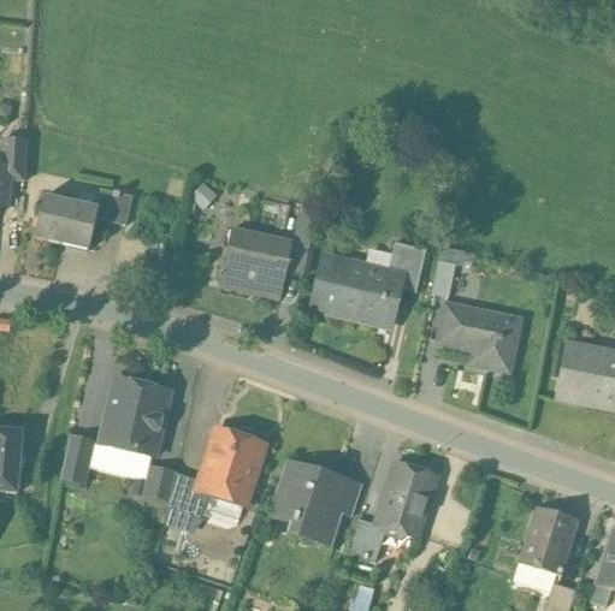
[(27,138),(3,137),(0,173),(0,176),(24,178),(27,138)]
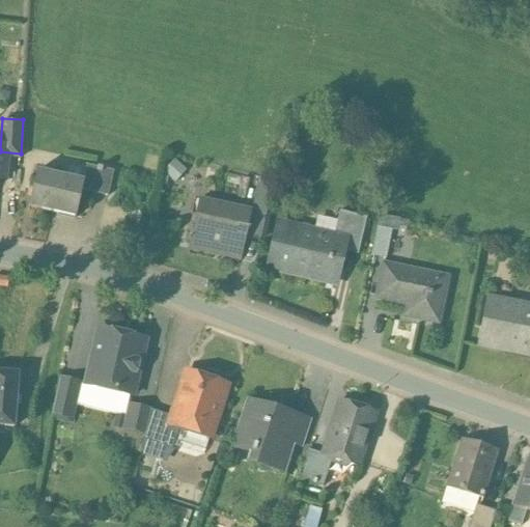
[(114,168),(88,162),(85,177),(83,187),(108,192),(114,168)]
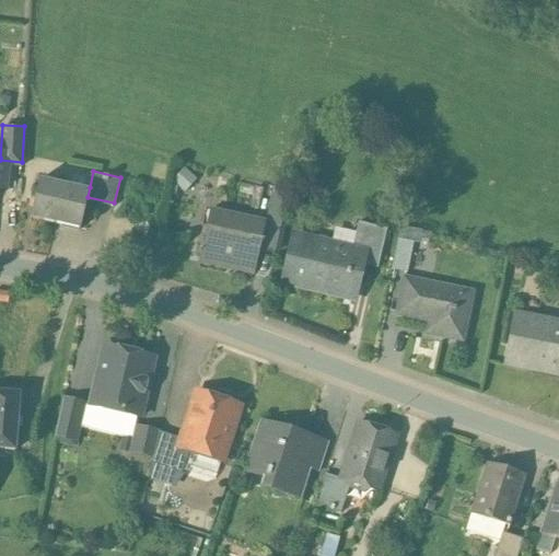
[(90,187),(41,176),(32,216),(81,227),(88,197),(90,187)]
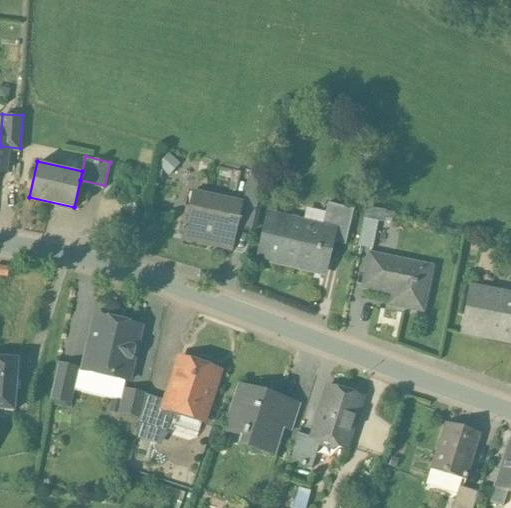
[(262,183),(247,179),(243,199),(239,217),(254,220),(262,183)]
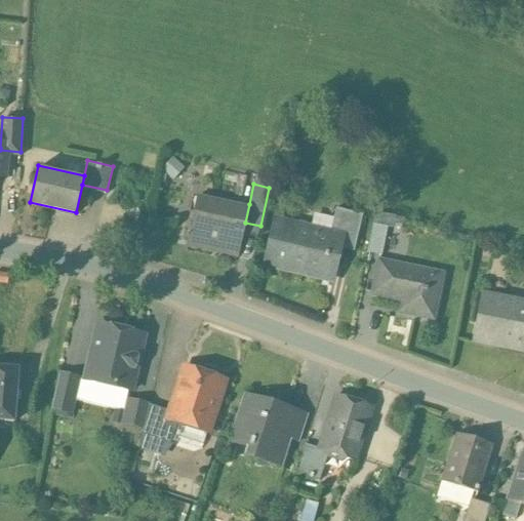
[(249,204),(198,193),(189,238),(230,247),(229,251),(238,254),(245,223),(249,204)]
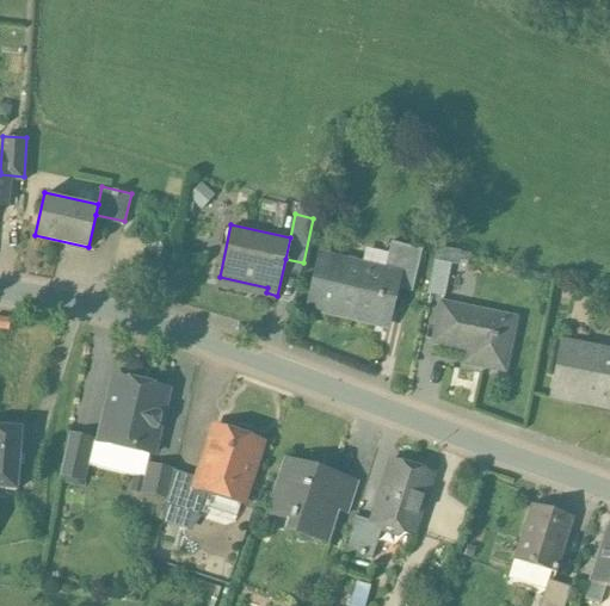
[(423,246),(392,239),(384,269),(398,272),(395,285),(413,289),(423,246)]
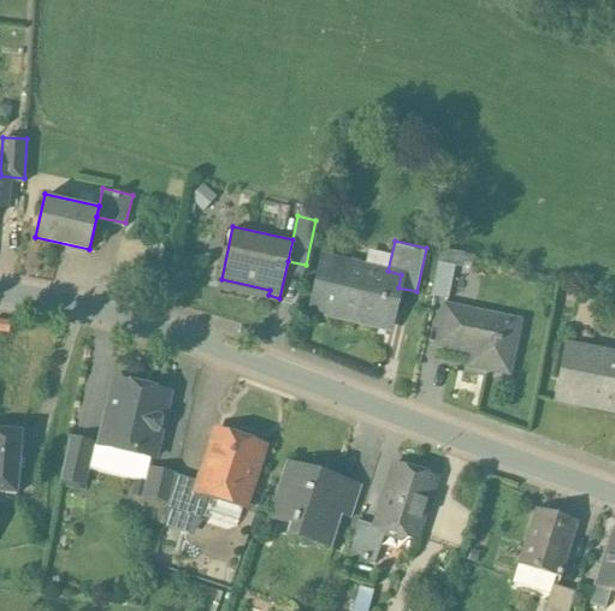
[(388,271),(325,256),(313,307),(390,324),(398,288),(401,274),(388,271)]
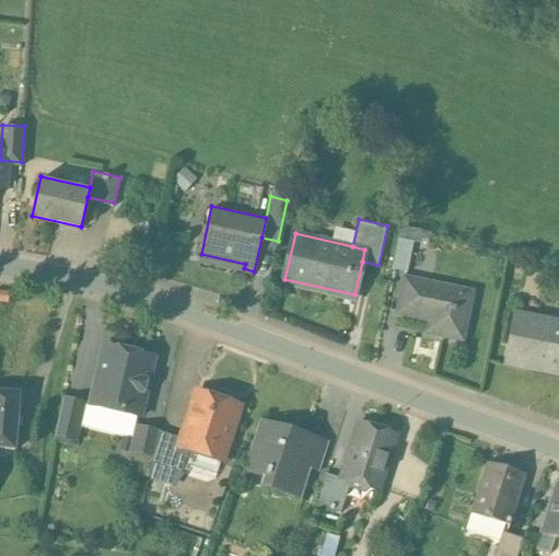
[(414,240),(398,236),(392,267),(408,270),(414,240)]
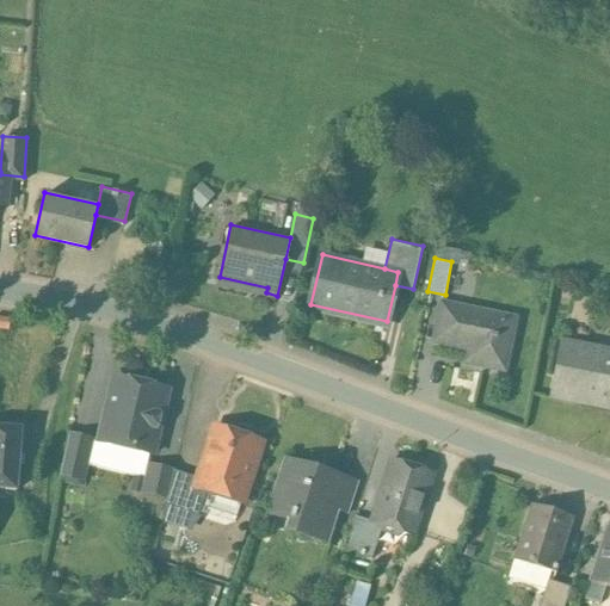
[(516,316),(443,301),(435,339),(484,350),(481,363),(505,368),(516,316)]
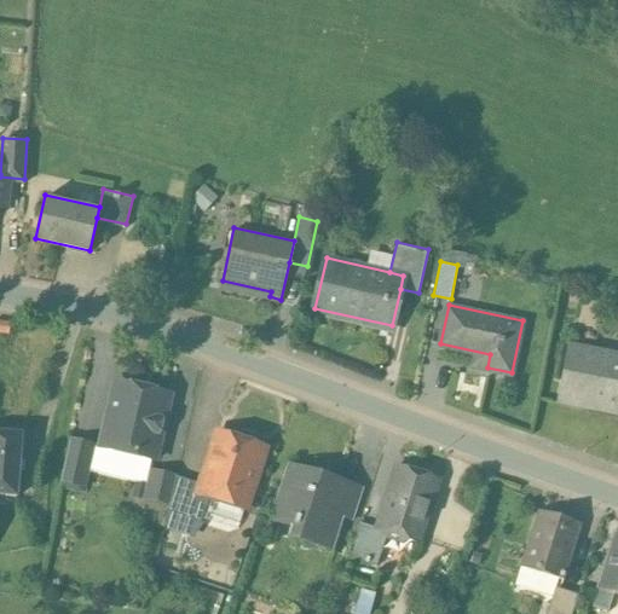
[(11,322),(0,319),(0,328),(10,330),(11,322)]
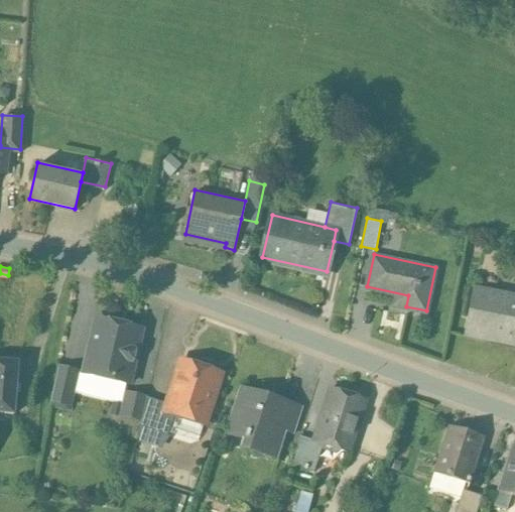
[(514,294),(475,286),(466,332),(514,342),(514,294)]
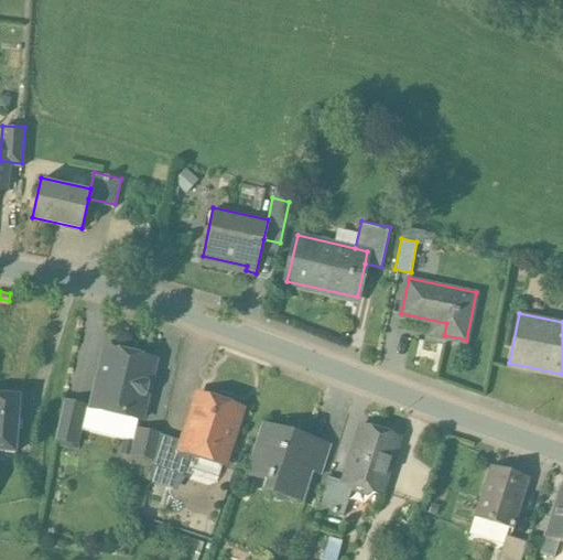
[(155,357),(106,345),(91,406),(141,417),(155,357)]
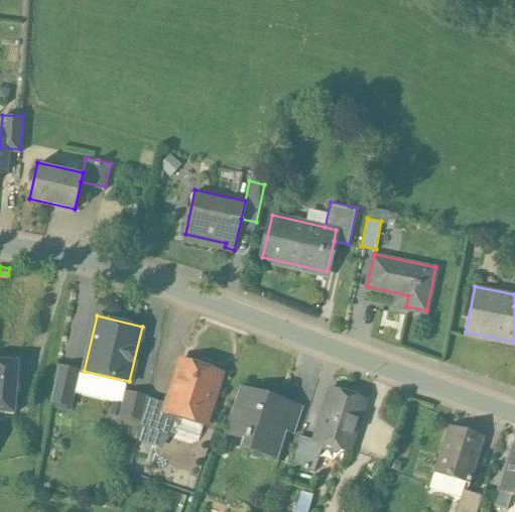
[(18,362),(0,360),(0,412),(14,414),(18,362)]
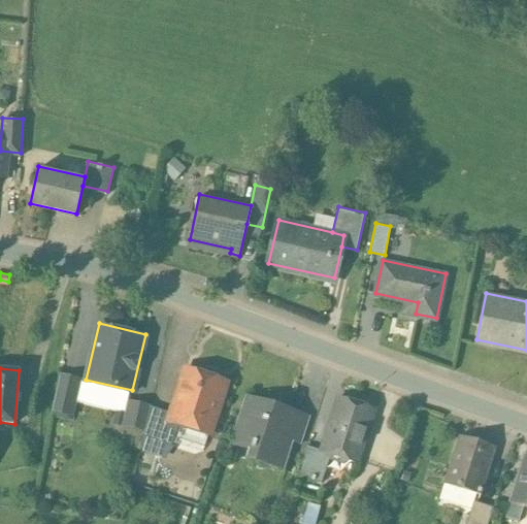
[(225,383),(186,370),(172,412),(169,421),(178,424),(208,434),(225,383)]
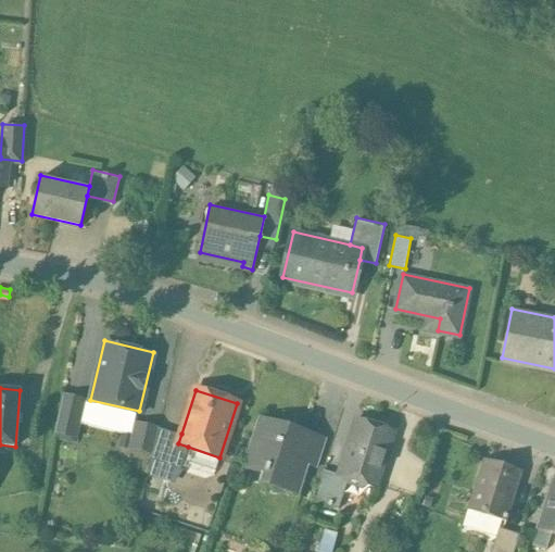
[(85,398),(63,392),(54,430),(76,436),(85,398)]
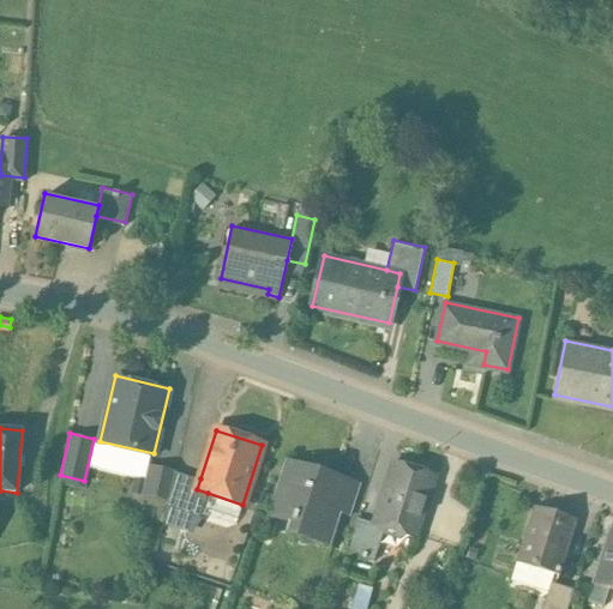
[(436,472),(394,459),(373,522),(373,523),(385,526),(416,536),(436,472)]
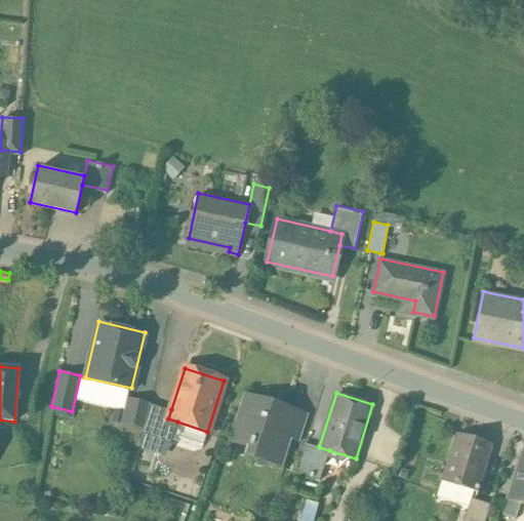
[(277,402),(258,397),(256,400),(244,396),(238,416),(245,418),(240,434),(251,438),(246,454),(281,466),(290,436),(279,433),(286,412),(275,408),(277,402)]
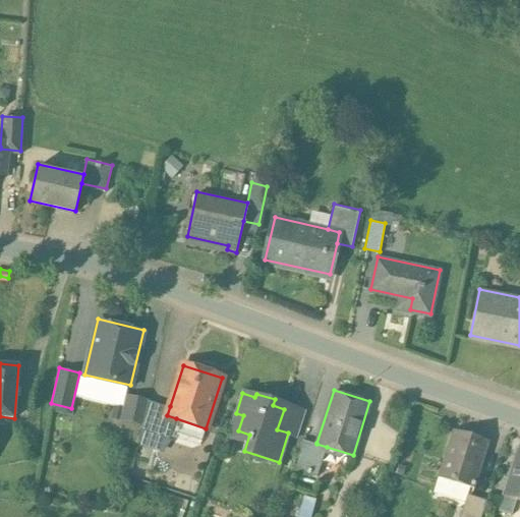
[(149,399),(127,394),(122,418),(143,422),(149,399)]
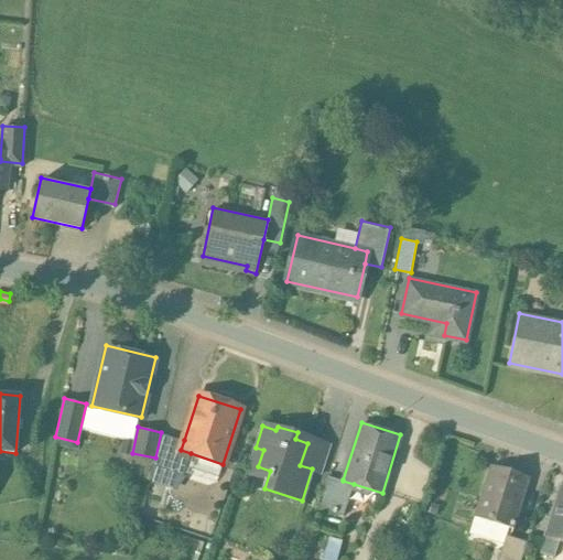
[(184,440),(161,432),(155,458),(153,464),(183,474),(191,453),(181,450),(184,440)]
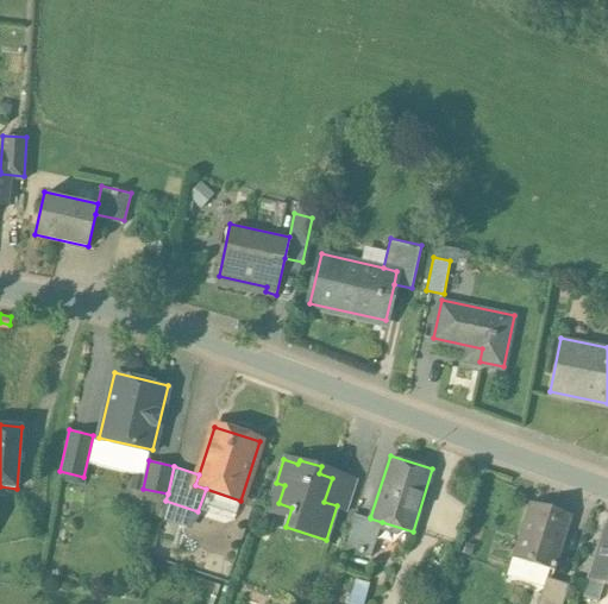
[(355,480),(333,473),(332,478),(324,502),(337,505),(346,509),(355,480)]
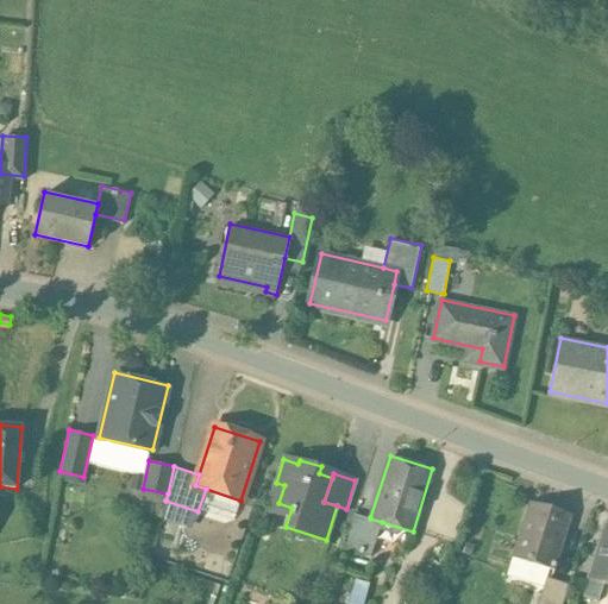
[(572,514),(531,501),(513,555),(555,568),(572,514)]
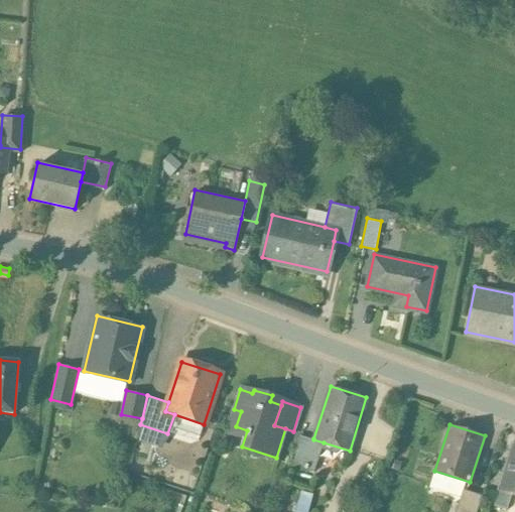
[(313,438),(299,433),(290,462),(314,470),(324,442),(313,439),(313,438)]
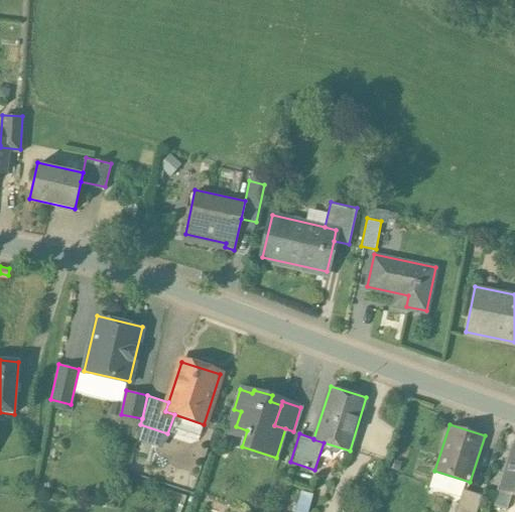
[(514,444),(513,444),(499,489),(512,494),(514,494),(514,444)]
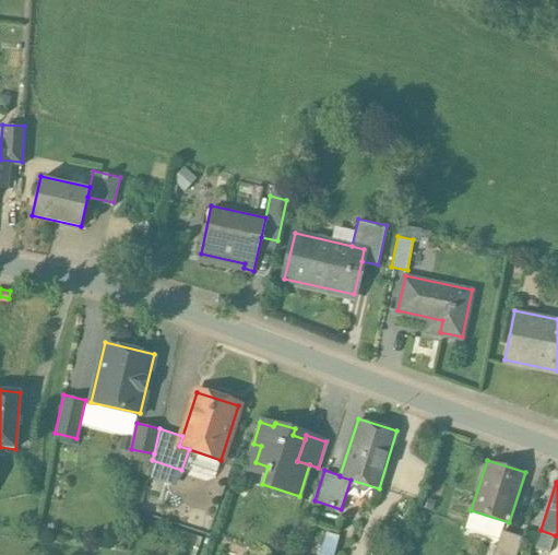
[(515,554),(523,536),(502,529),(493,554),(515,554)]
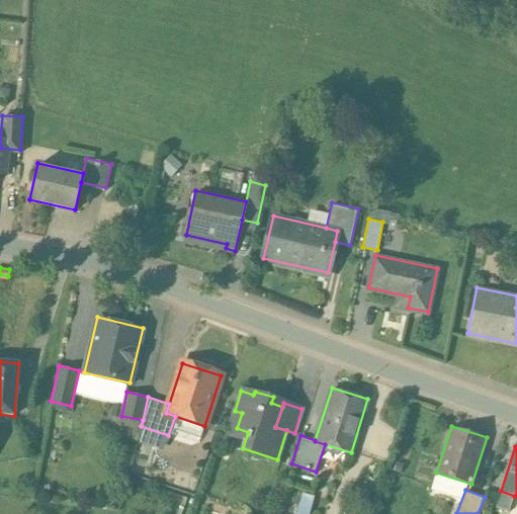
[(514,496),(501,491),(497,506),(509,510),(514,496)]
